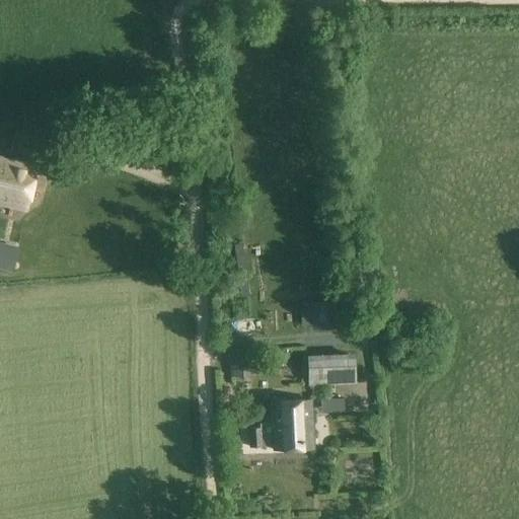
[(0,159),(0,203),(26,210),(36,168),(0,159)]
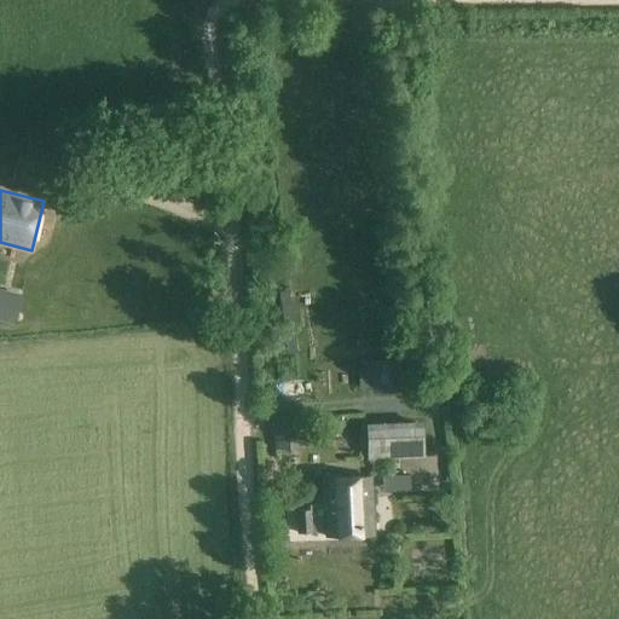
[(0,289),(0,319),(13,323),(21,295),(0,289)]
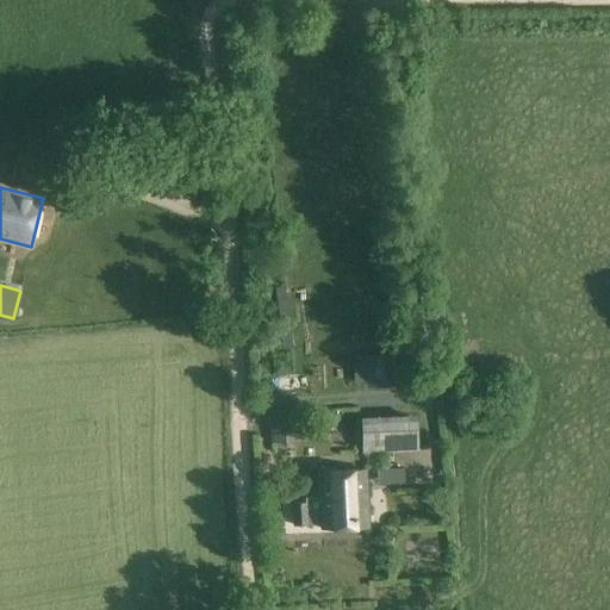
[(396,355),(368,356),(369,388),(397,386),(396,355)]
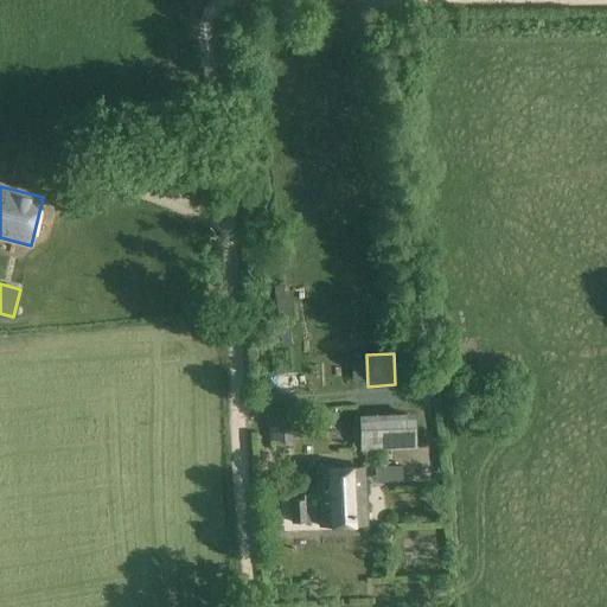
[(414,413),(359,415),(360,452),(416,448),(414,413)]
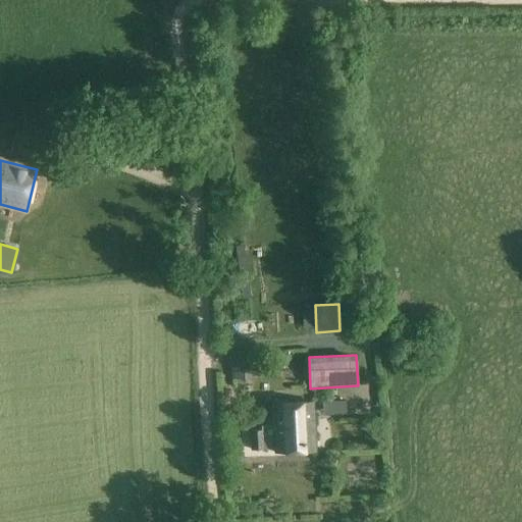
[(235,359),(236,386),(254,385),(253,358),(235,359)]
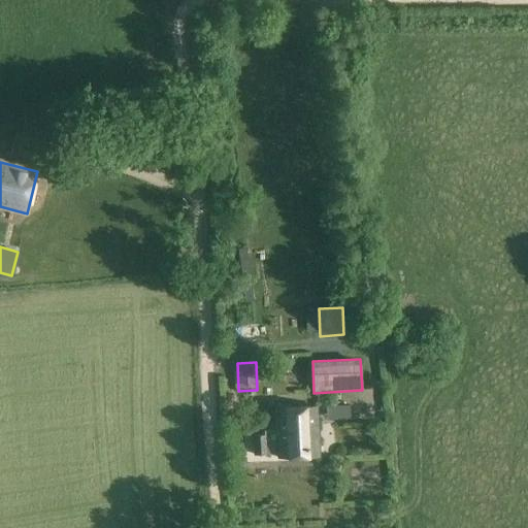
[(342,411),(360,410),(359,393),(342,394),(342,411)]
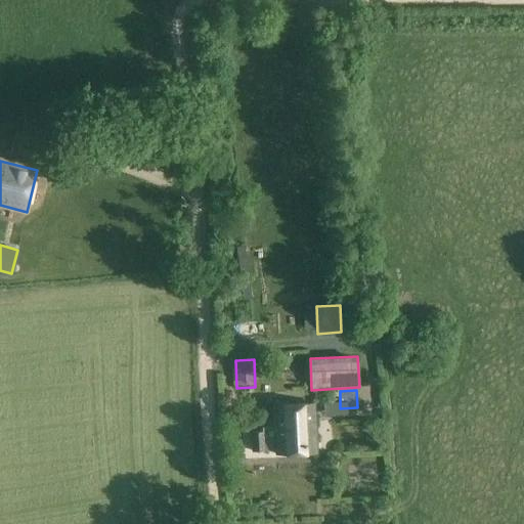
[(252,451),(275,450),(275,453),(317,452),(315,404),(273,405),(274,427),(262,427),(262,431),(252,432),(252,451)]
